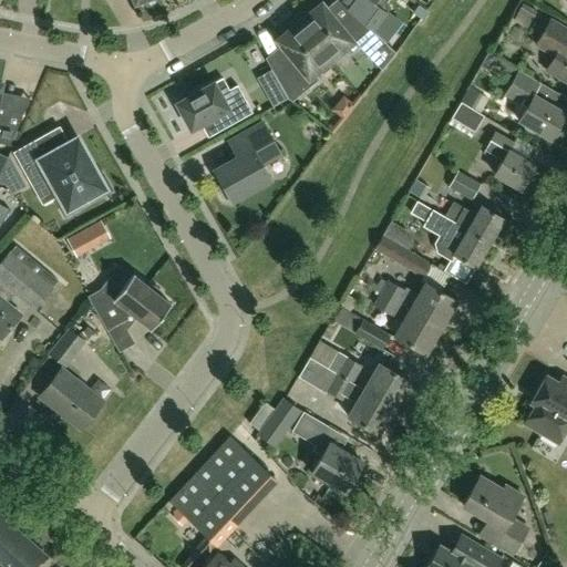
[(372,2),(373,0),(360,0),(351,13),(371,31),(385,12),(372,2)]
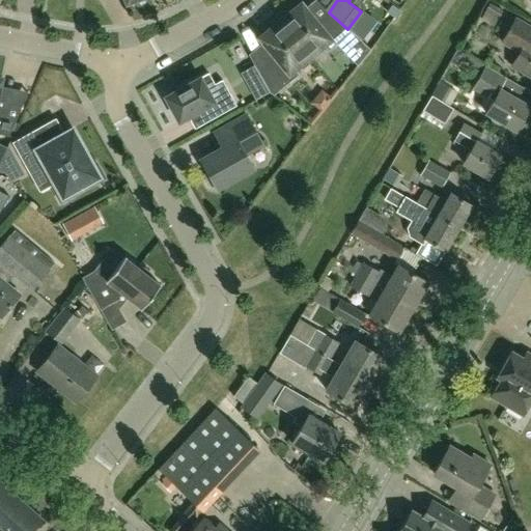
[(347,29),(329,12),(318,21),(313,20),(301,3),(294,9),(290,5),(277,17),(309,56),(322,47),(326,52),(351,31),(347,29)]
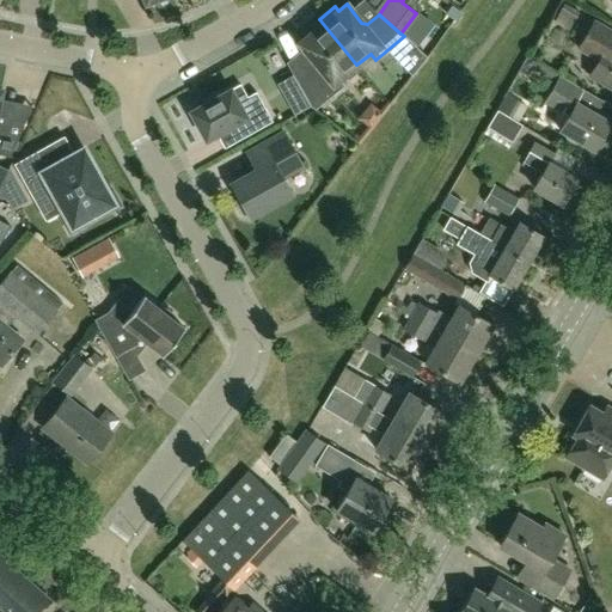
[(356,65),(319,19),(303,32),(306,36),(298,43),(316,66),(297,83),(310,106),(314,110),(343,86),(338,79),(356,65)]
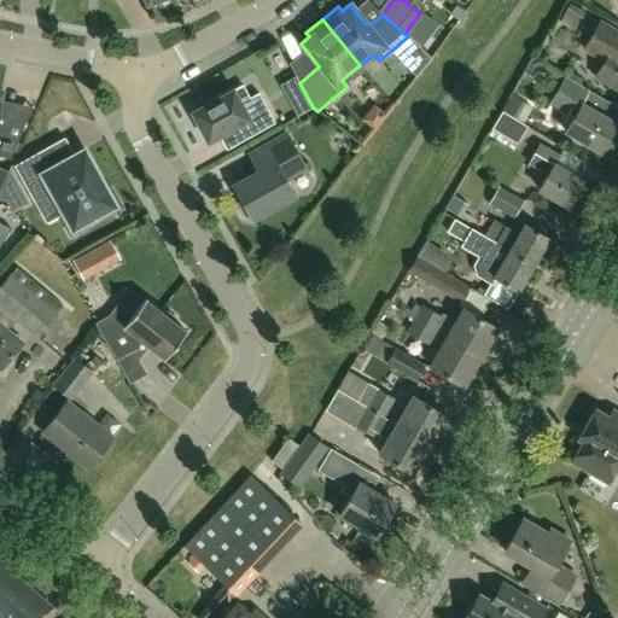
[(617,89),(617,31),(599,21),(583,48),(604,60),(594,76),(617,89)]
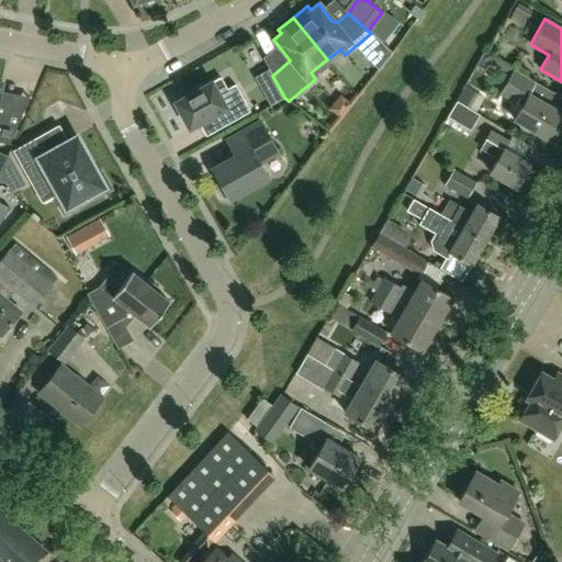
[(559,111),(547,104),(553,93),(513,69),(498,93),(520,105),(513,119),(544,137),(559,111)]
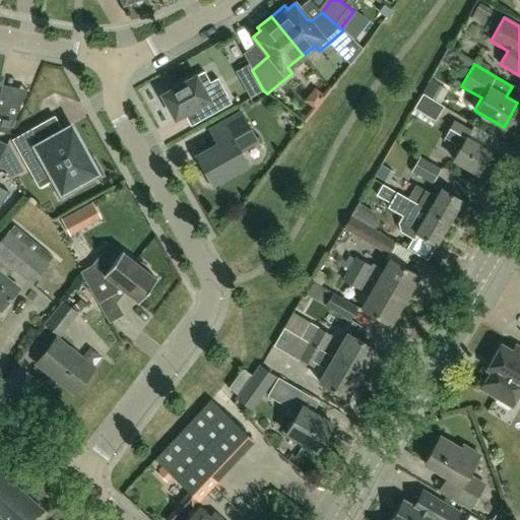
[(203,71),(161,94),(175,119),(199,105),(206,117),(231,104),(217,78),(209,82),(203,71)]
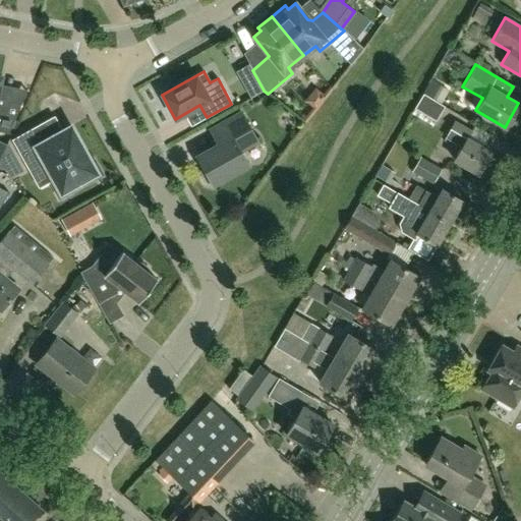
[(0,131),(6,133),(18,106),(13,104),(7,109),(0,107),(0,81),(1,77),(0,76),(0,131)]
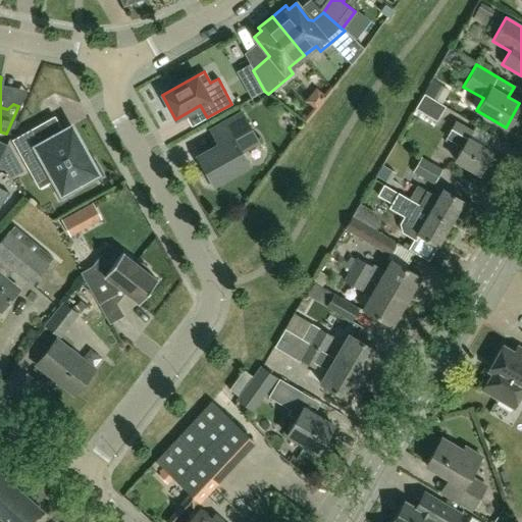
[(318,90),(311,110),(323,115),(331,95),(318,90)]
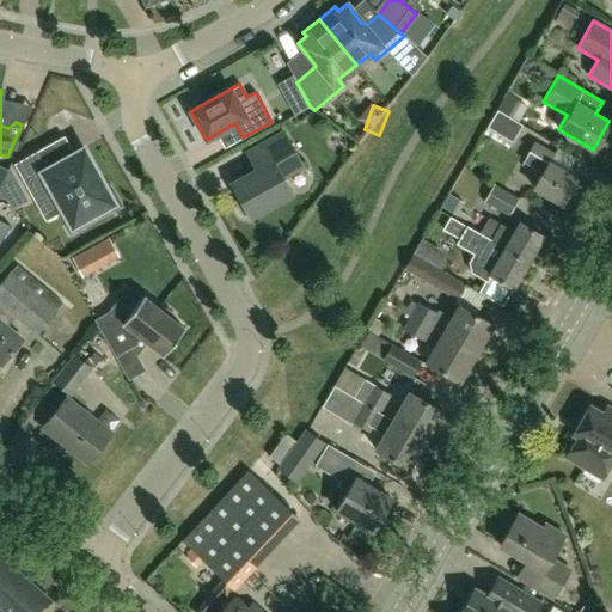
[(521,124),(515,121),(496,110),(482,133),(507,148),(510,142),(521,124)]
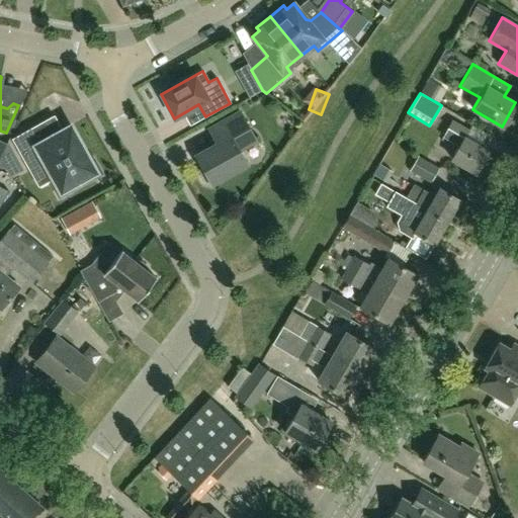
[(217,145),(195,157),(201,168),(199,169),(198,171),(204,182),(207,183),(209,181),(210,183),(246,164),(239,151),(255,142),(240,113),(211,128),(218,141),(217,145)]
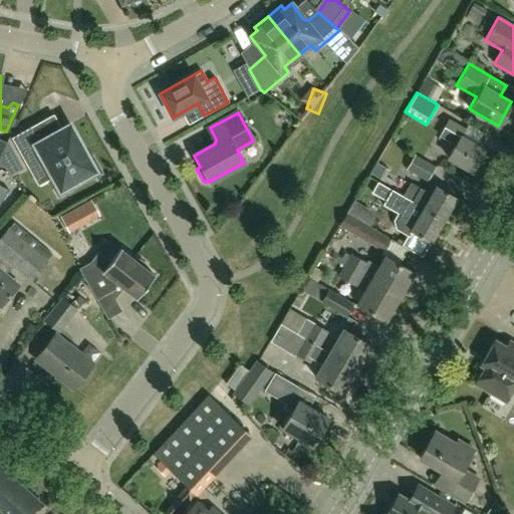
[(471,171),(483,150),(460,137),(464,130),(447,119),(438,135),(454,145),(447,157),(471,171)]
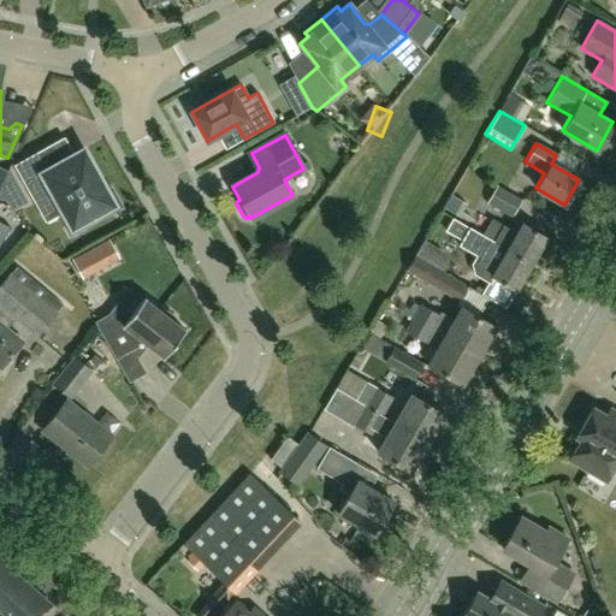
[(15,166),(34,200),(51,190),(65,215),(60,218),(70,235),(87,225),(84,221),(101,212),(104,215),(120,207),(111,190),(107,191),(83,150),(58,164),(48,147),(15,166)]
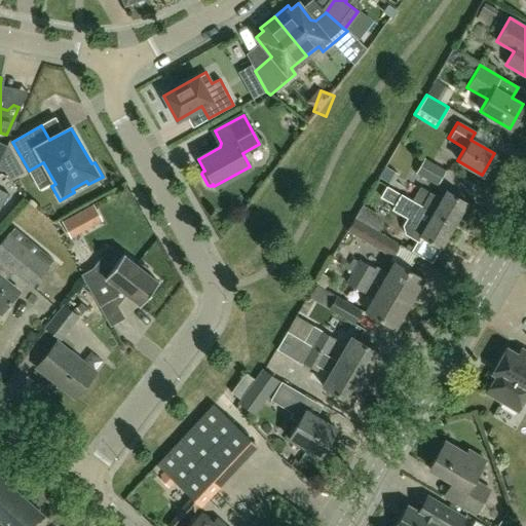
[(424,158),(415,174),(437,185),(445,170),(424,158)]
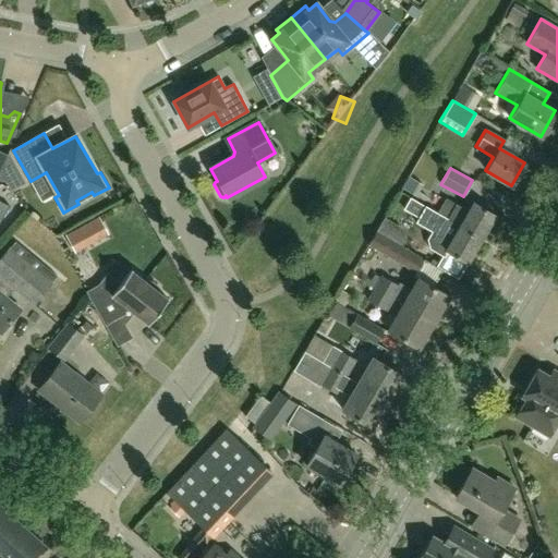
[(466,209),(446,197),(437,213),(481,239),(495,214),(472,201),(466,209)]
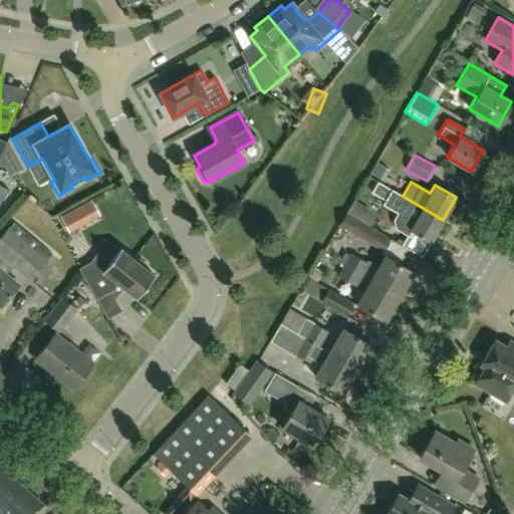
[(0,209),(14,201),(7,189),(0,192),(0,209)]
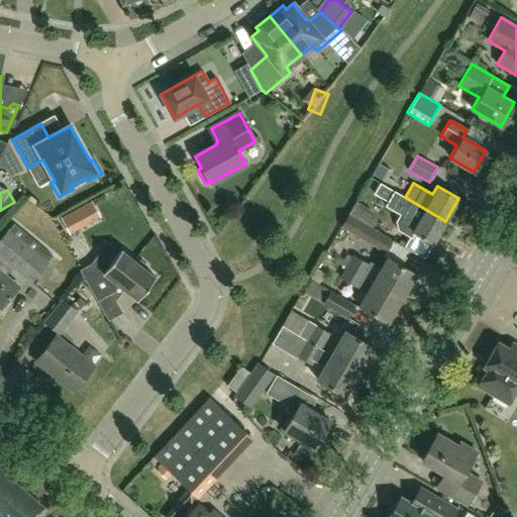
[(445,221),(405,197),(404,198),(393,192),(385,205),(400,214),(395,221),(398,229),(409,236),(403,247),(423,260),(445,221)]
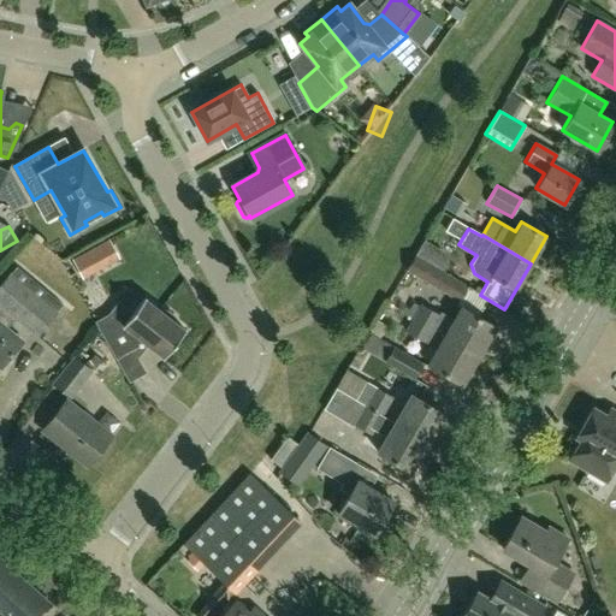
[(86,274),(112,266),(108,255),(82,262),(86,274)]
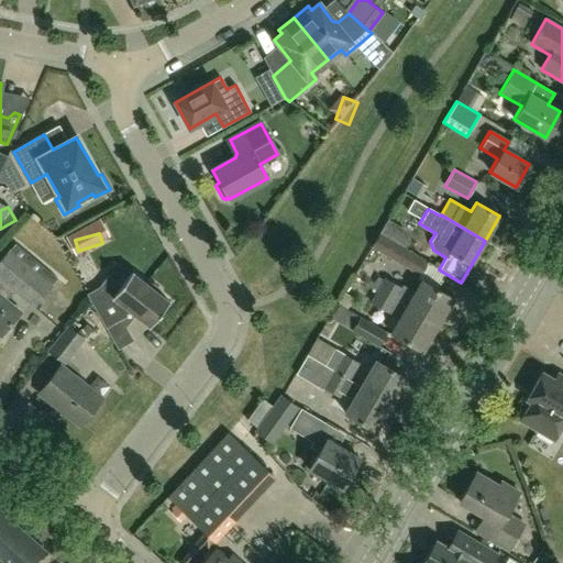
[(427,262),(405,250),(378,233),(371,247),(419,276),(427,262)]
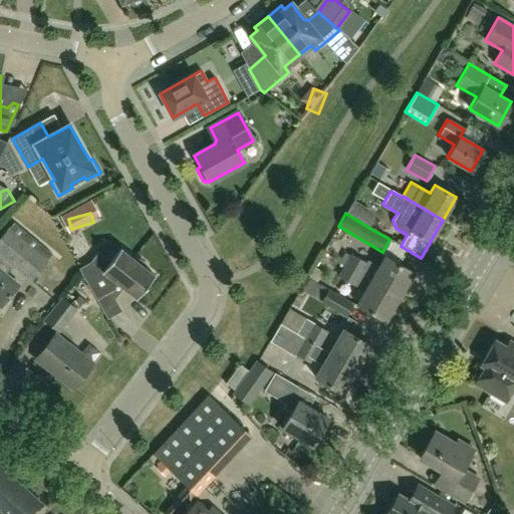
[(30,280),(46,260),(52,254),(14,223),(8,229),(8,228),(0,237),(0,306),(18,285),(4,274),(12,265),(30,280)]
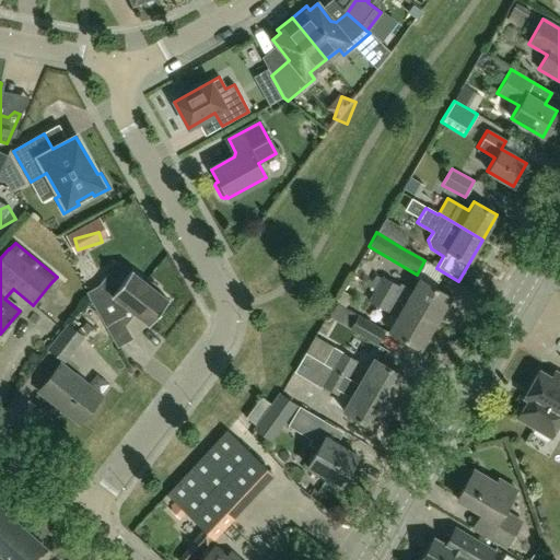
[(98,287),(88,293),(106,327),(120,319),(119,317),(124,312),(129,311),(149,325),(167,301),(158,292),(158,288),(151,283),(148,284),(130,271),(119,284),(107,276),(98,287)]
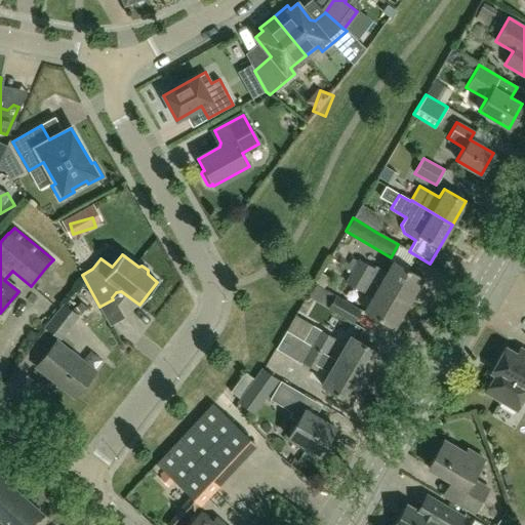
[(407,303),(421,278),(393,261),(386,275),(358,258),(357,260),(352,257),(349,264),(338,256),(336,260),(347,267),(407,303)]
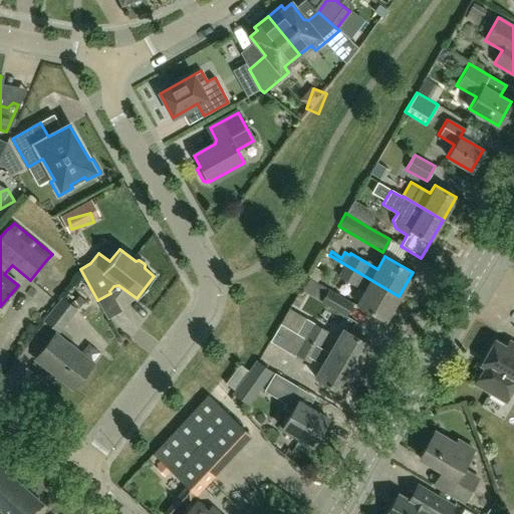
[(384,320),(399,296),(339,261),(338,262),(339,263),(338,265),(342,268),(337,276),(364,291),(356,304),(384,320)]
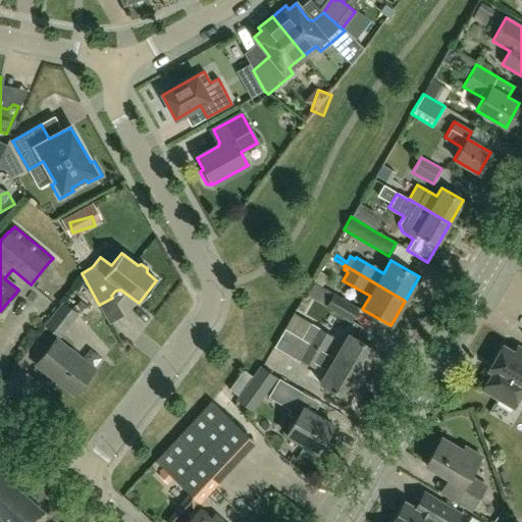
[(359,308),(321,286),(327,276),(319,271),(306,295),(351,321),(359,308)]
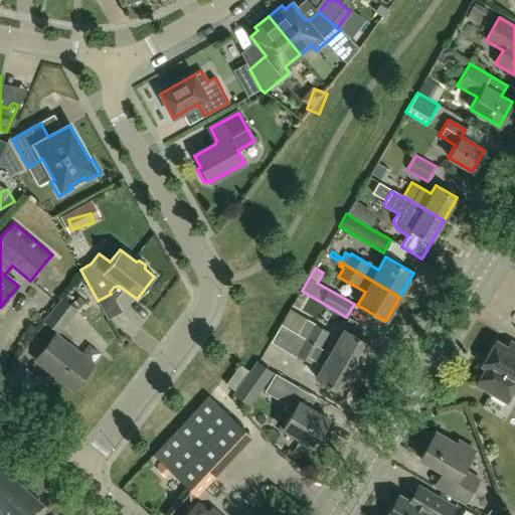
[(118,319),(127,313),(117,295),(108,300),(118,319)]
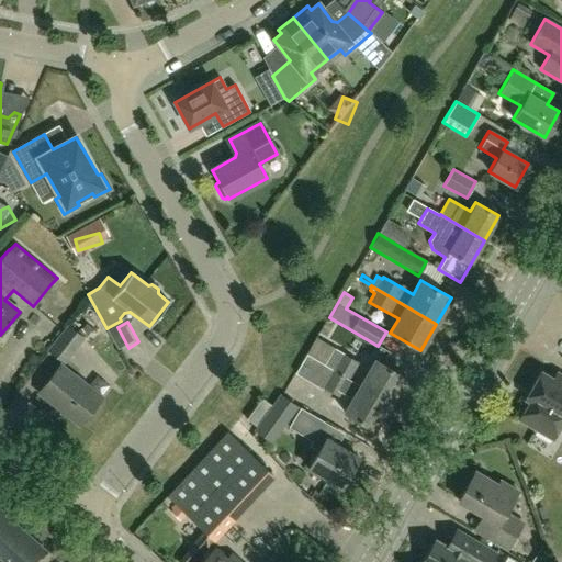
[(64,363),(83,337),(69,326),(67,325),(46,350),(64,363)]
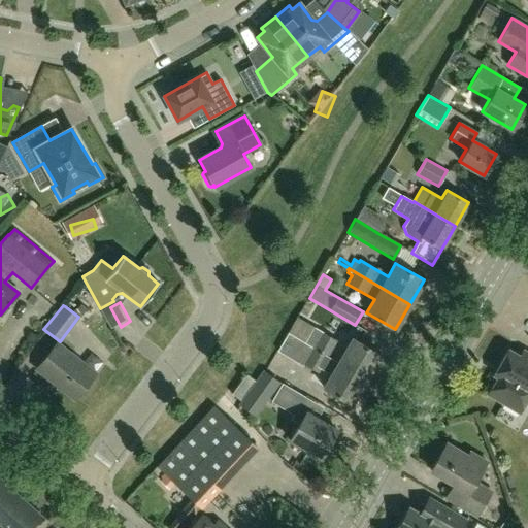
[(288,333),(328,356),(336,340),(297,317),(288,333)]
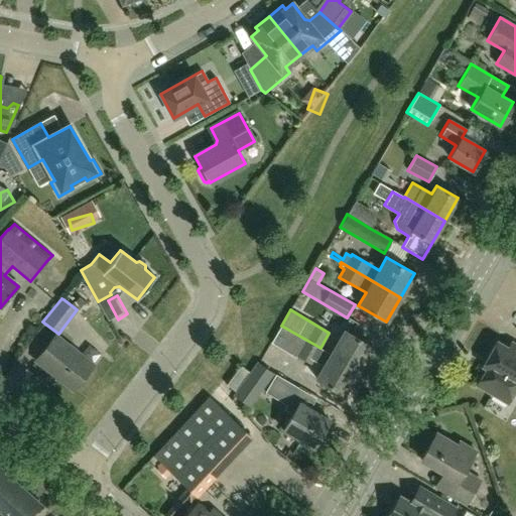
[(343,394),(358,370),(330,354),(320,348),(281,326),(270,344),(295,358),(296,357),(310,365),(312,360),(323,366),(315,378),(343,394)]
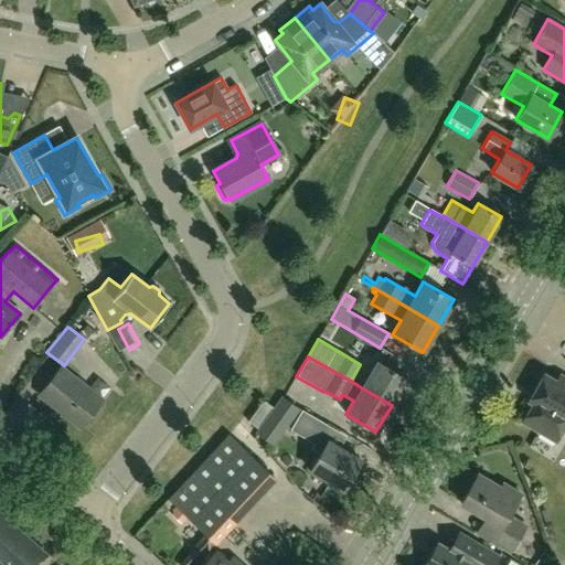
[(377,361),(361,387),(392,405),(407,379),(377,361)]
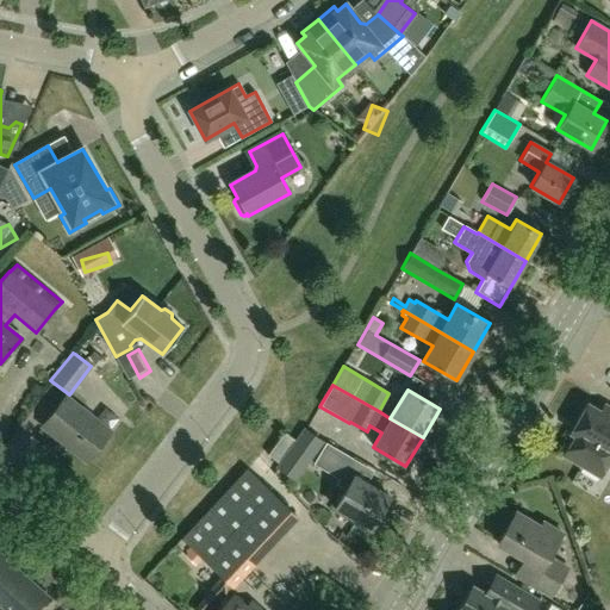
[(41,425),(86,461),(110,431),(64,396),(41,425)]
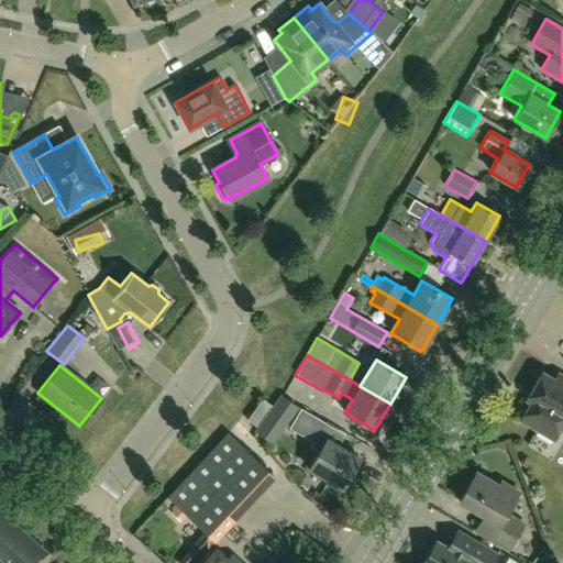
[(562,423),(562,377),(556,374),(553,379),(541,373),(525,400),(529,404),(519,420),(552,441),(562,423)]
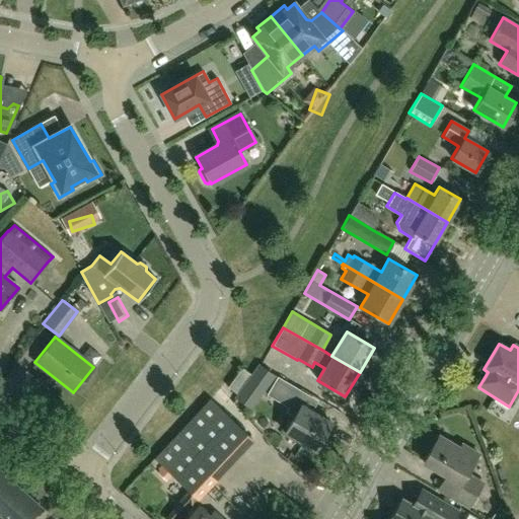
[(249,372),(241,366),(227,386),(235,392),(249,372)]
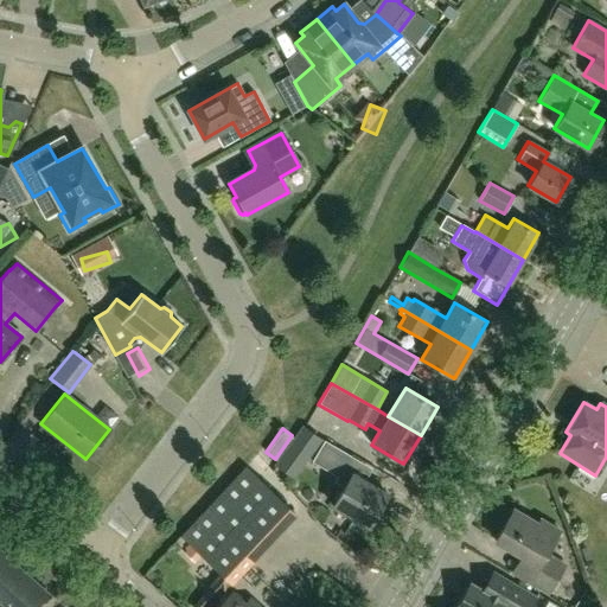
[(300,429),(273,468),(285,477),(312,439),(300,429)]
